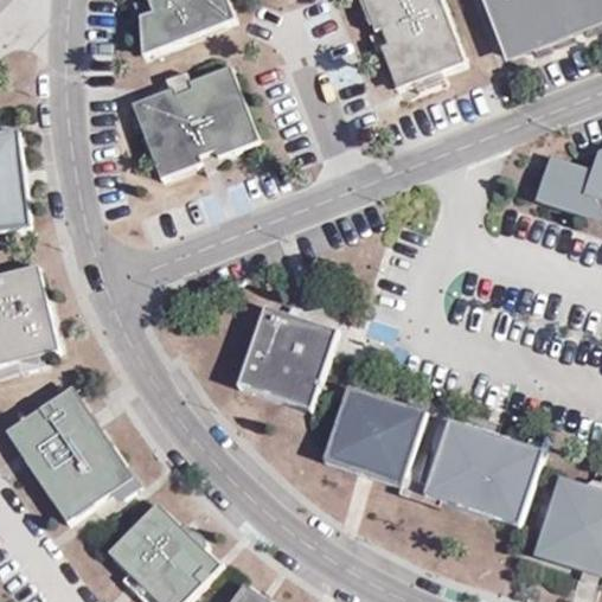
[(132,0),(138,15),(152,11),(147,0),(132,0)]
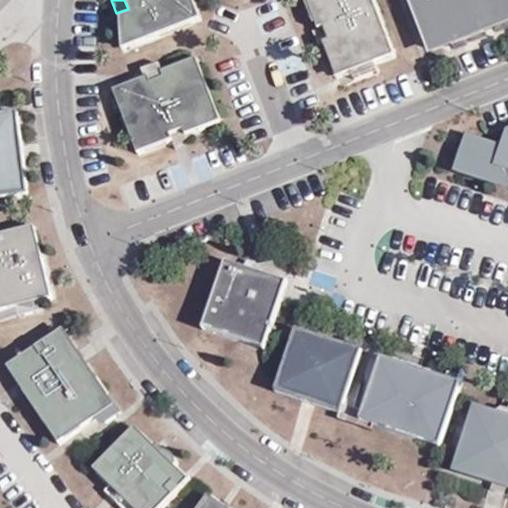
[(124,0),(128,9),(116,13),(119,19),(117,20),(119,46),(155,32),(188,19),(196,16),(190,0),(124,0)]
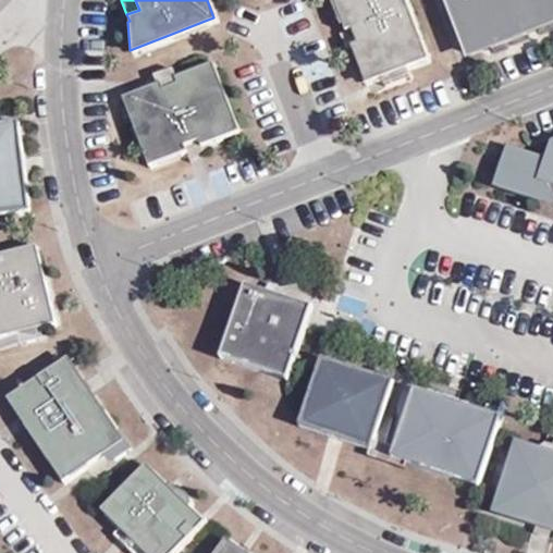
[(331,0),(342,28),(349,26),(355,40),(348,42),(364,81),(367,78),(378,75),(404,65),(407,63),(425,58),(403,0),(331,0)]
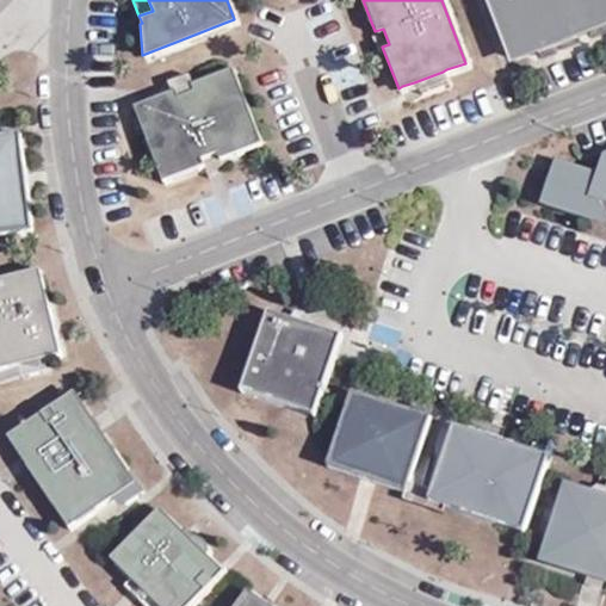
[(490,0),(500,25),(511,55),(605,18),(605,0),(490,0)]
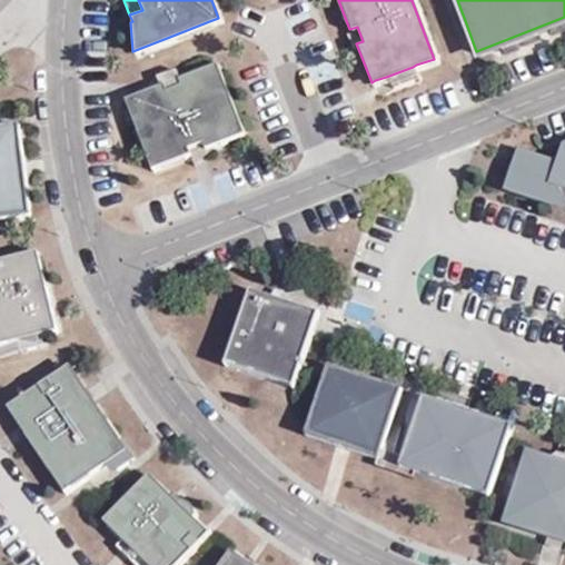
[(357,27),(349,29),(344,31),(349,46),(356,43),(363,41),(357,27)]
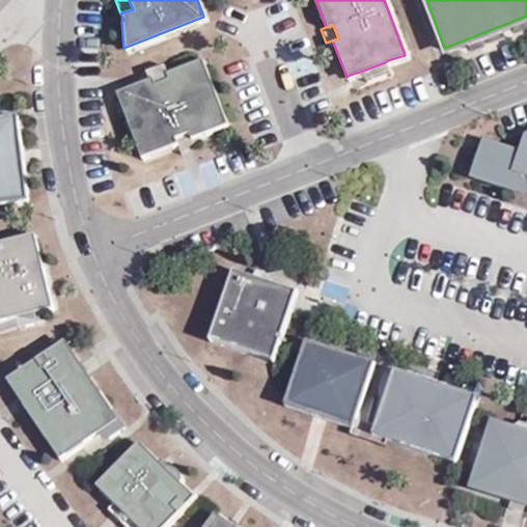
[(146,77),(133,82),(114,89),(123,114),(135,143),(140,156),(175,142),(173,136),(187,130),(191,137),(194,136),(205,131),(226,122),(200,56),(165,70),(146,77)]
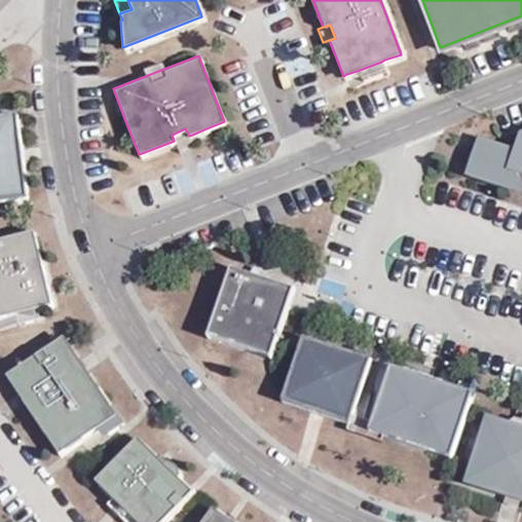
[(142,68),(145,76),(163,69),(160,61),(142,68)]
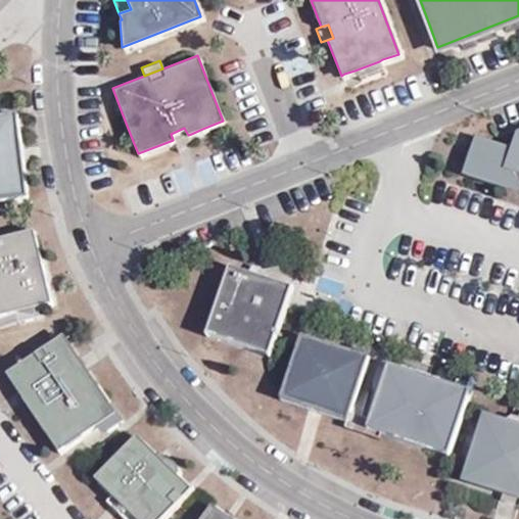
[(382,68),(379,61),(355,71),(359,78),(382,68)]
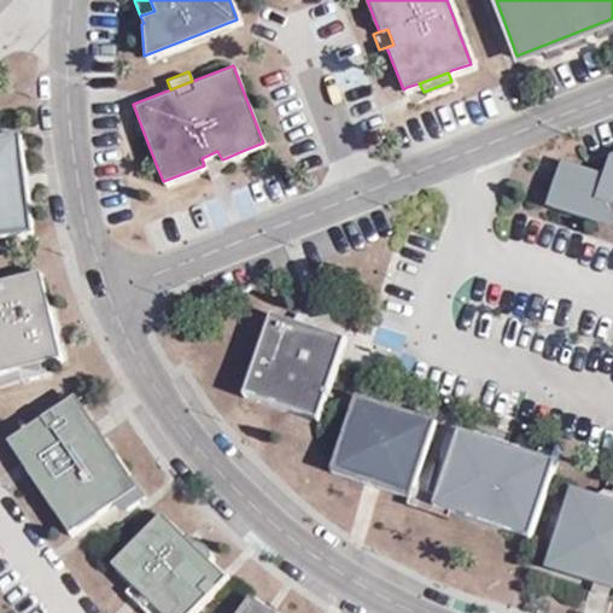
[(451,83),(451,81),(424,92),(424,94),(451,83)]
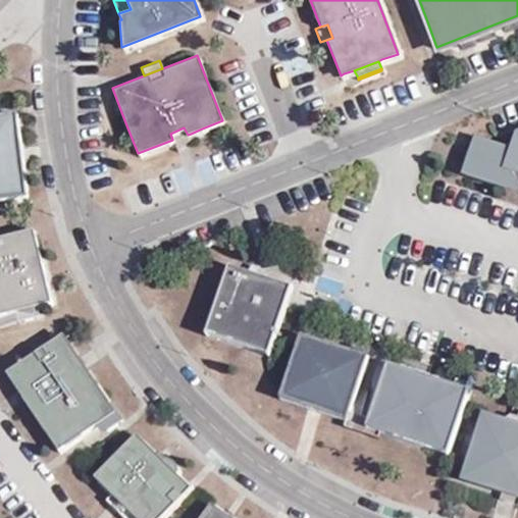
[(0,193),(27,190),(27,184),(20,185),(19,177),(26,176),(23,163),(17,163),(13,137),(20,136),(17,106),(0,108),(0,193)]
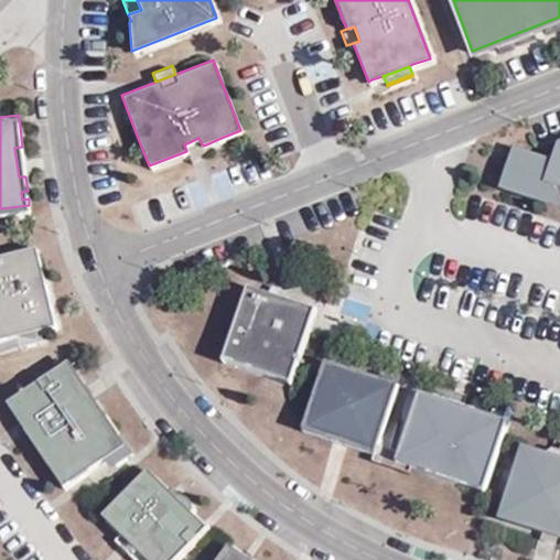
[(189,159),(203,146),(198,138),(184,144),(186,151),(189,159)]
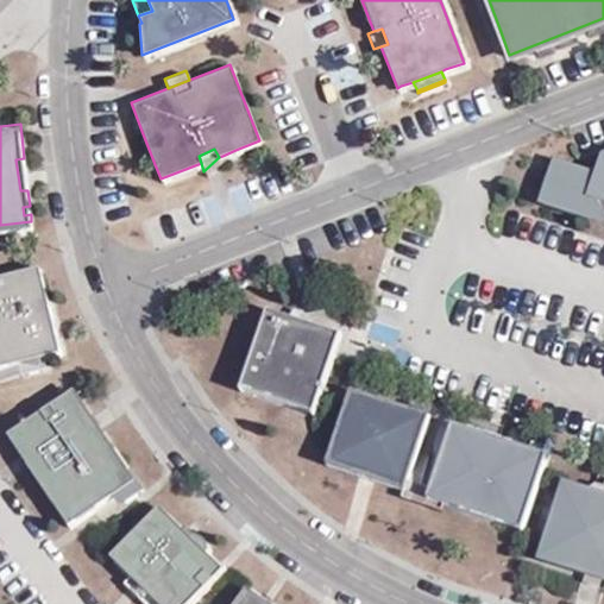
[(536,200),(602,221),(603,219),(603,152),(601,155),(593,172),(552,158),(536,200)]
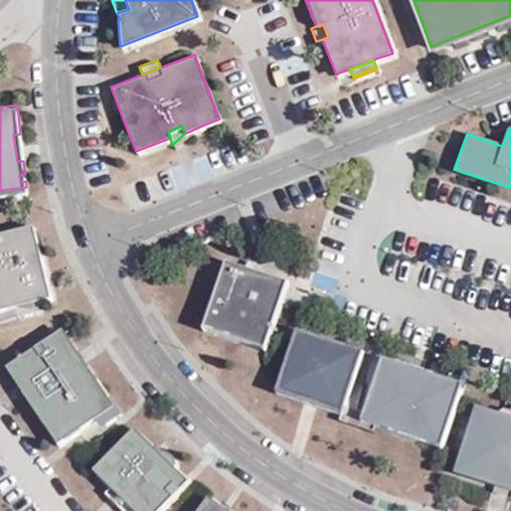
[(23,161),(20,134),(13,135),(17,161),(23,161)]
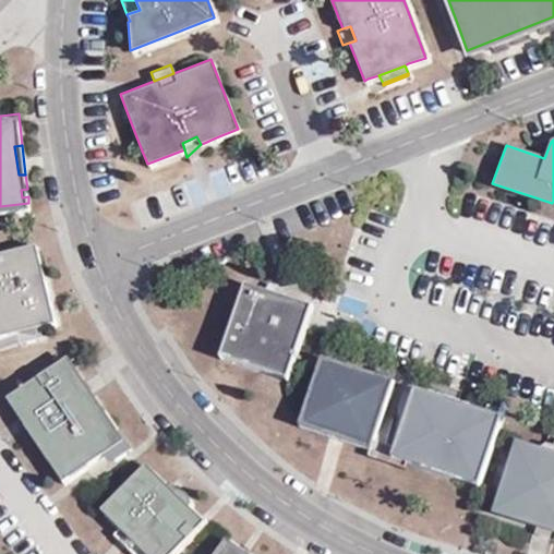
[(0,340),(16,337),(14,327),(36,323),(52,320),(35,240),(0,247),(0,340)]
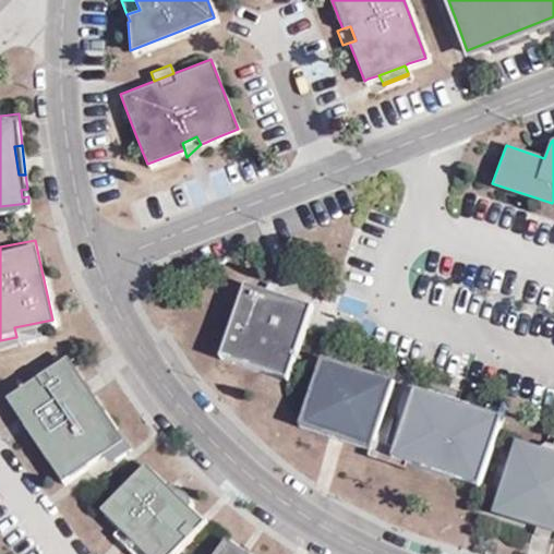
[(241,280),(217,351),(285,374),(309,302),(241,280)]
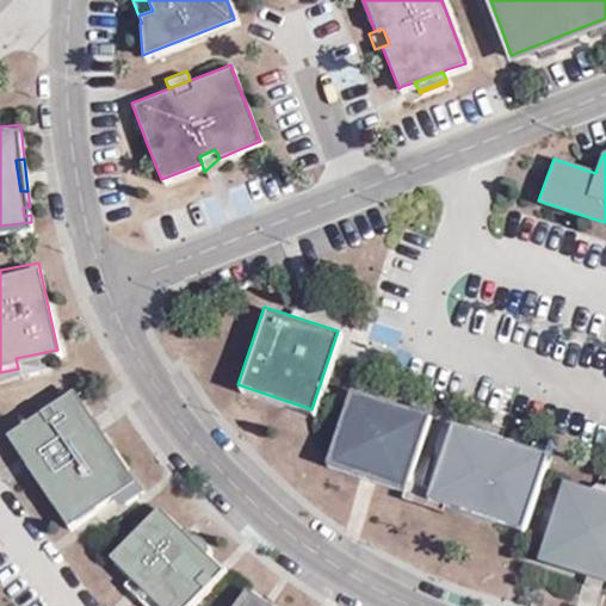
[(42,364),(39,353),(16,358),(18,369),(42,364)]
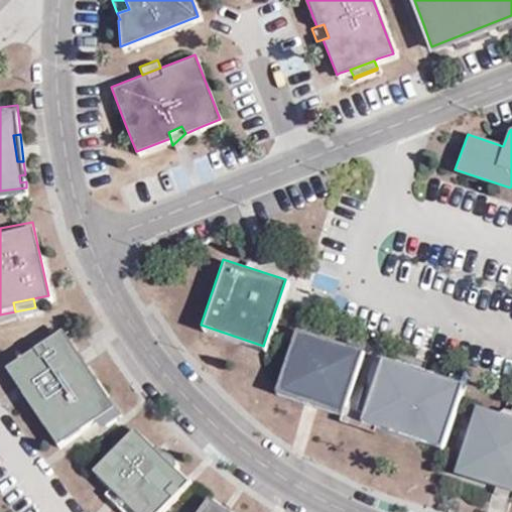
[(330,337),(321,333),(290,323),(288,330),(327,344),(330,337)]
